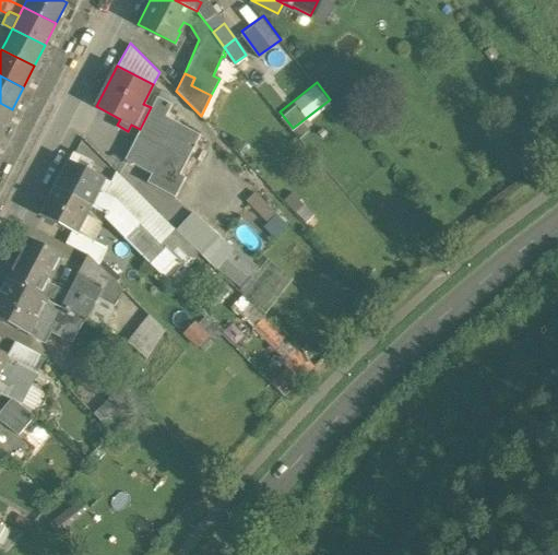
[(157,96),(151,107),(140,129),(125,158),(151,173),(146,180),(175,195),(185,176),(179,174),(200,133),(166,115),(171,104),(157,96)]
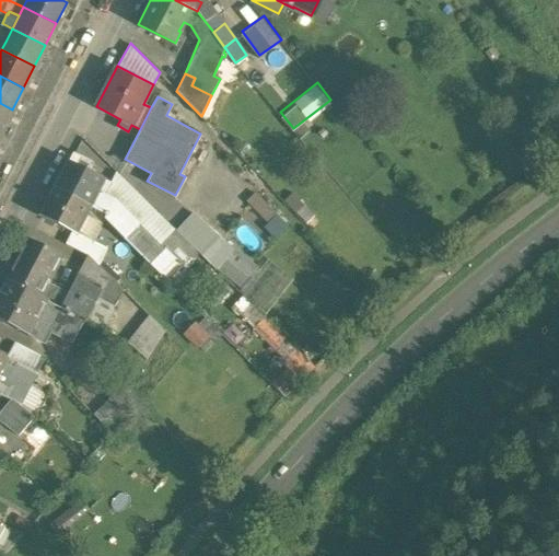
[(12,109),(0,103),(0,129),(1,130),(12,109)]
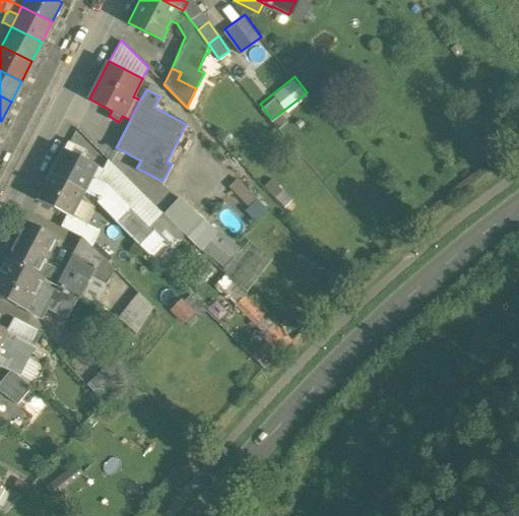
[(84,149),(67,140),(50,174),(84,190),(89,180),(95,179),(102,168),(96,166),(96,165),(81,156),(84,149)]
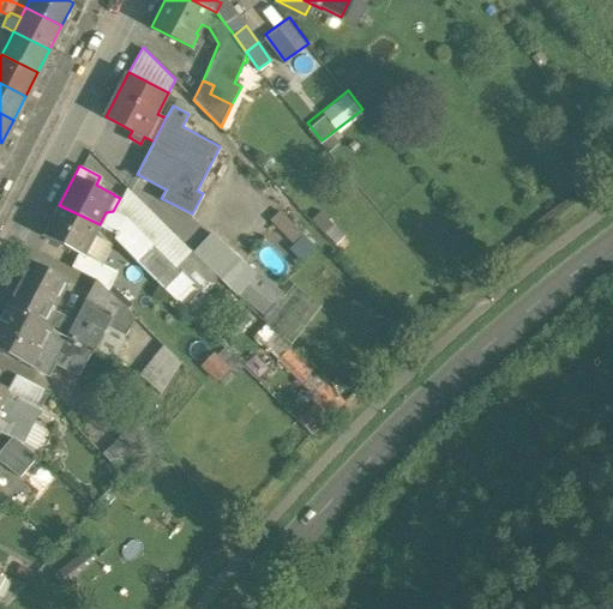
[(288,204),(265,218),(292,261),(314,247),(288,204)]
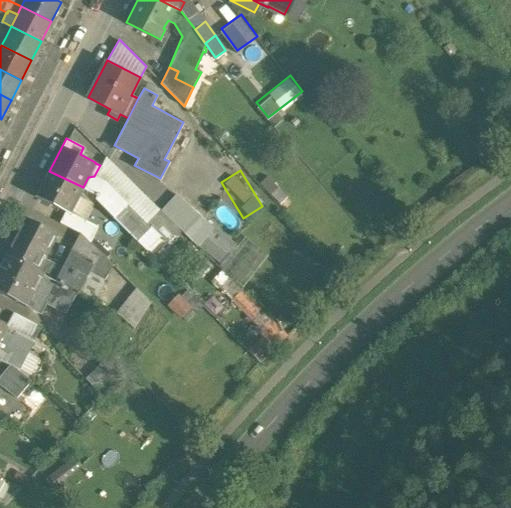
[(83,187),(49,171),(37,196),(65,210),(69,212),(70,211),(78,196),(97,206),(99,202),(96,199),(97,195),(83,187)]
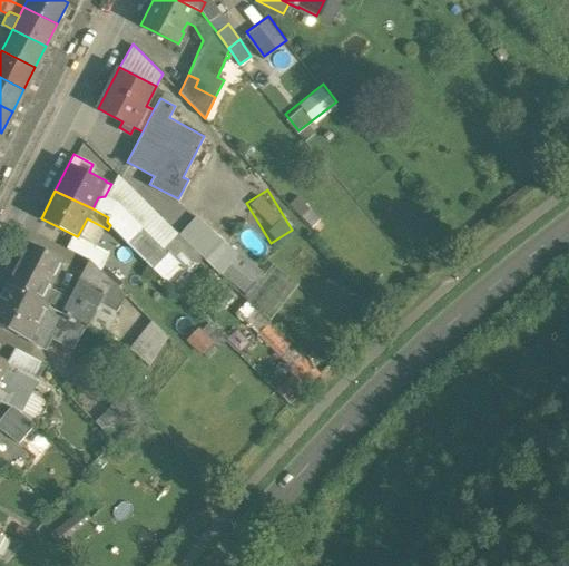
[(134,221),(115,202),(105,196),(98,197),(92,208),(108,217),(107,222),(110,225),(127,241),(140,227),(139,226),(141,224),(136,218),(134,221)]
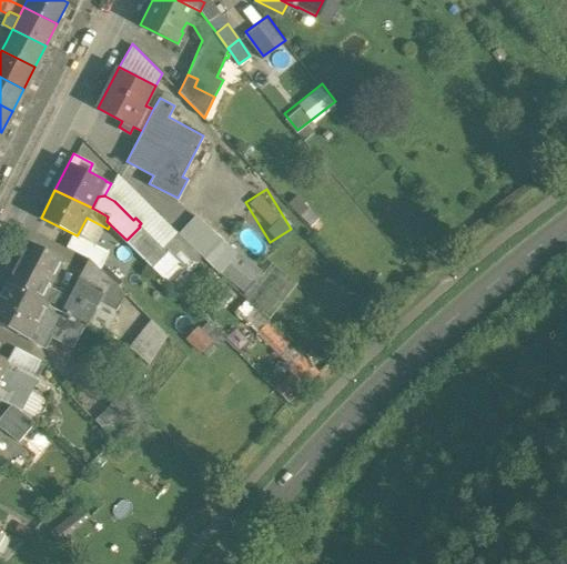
[(182,237),(154,210),(141,223),(139,225),(140,227),(127,240),(152,265),(182,237)]
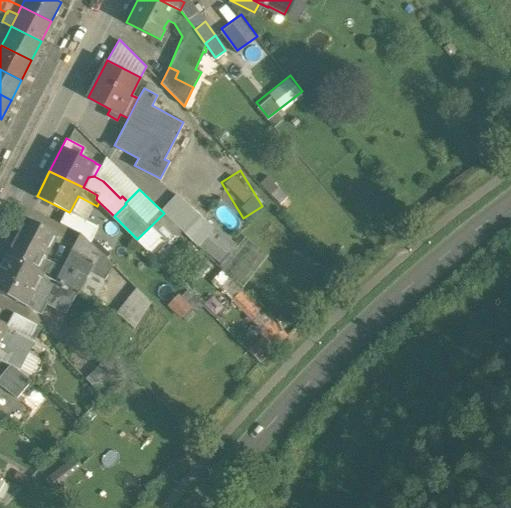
[(97,225),(70,211),(69,212),(65,210),(60,221),(78,230),(89,242),(97,225)]
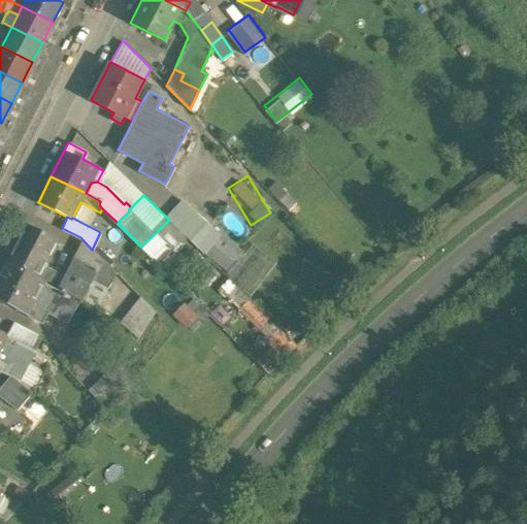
[(169,220),(141,247),(157,261),(185,234),(169,220)]
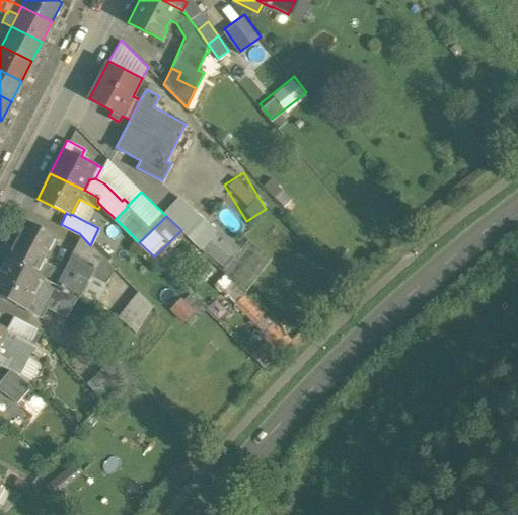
[(57,236),(26,220),(6,259),(38,274),(44,261),(57,236)]
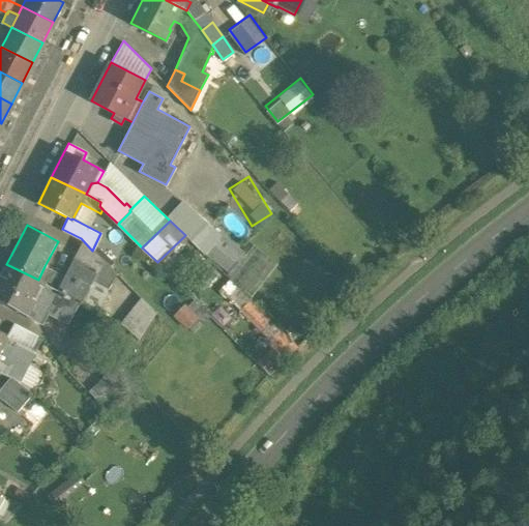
[(290,334),(248,293),(278,262),(258,241),(217,283),(281,345),(290,334)]
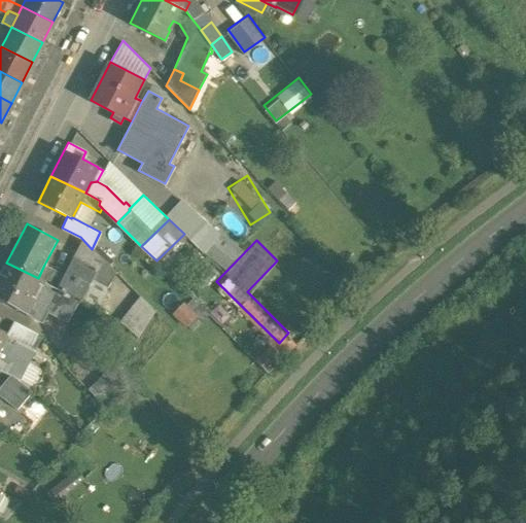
[(112,278),(72,257),(63,274),(57,287),(69,293),(79,299),(97,308),(112,278)]
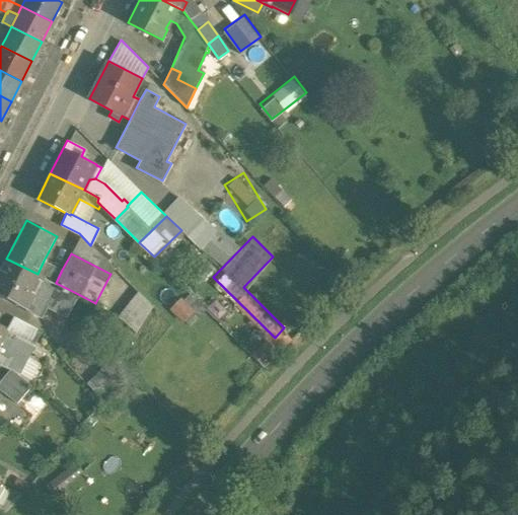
[(38,274),(6,259),(0,270),(0,295),(26,309),(44,277),(38,274)]
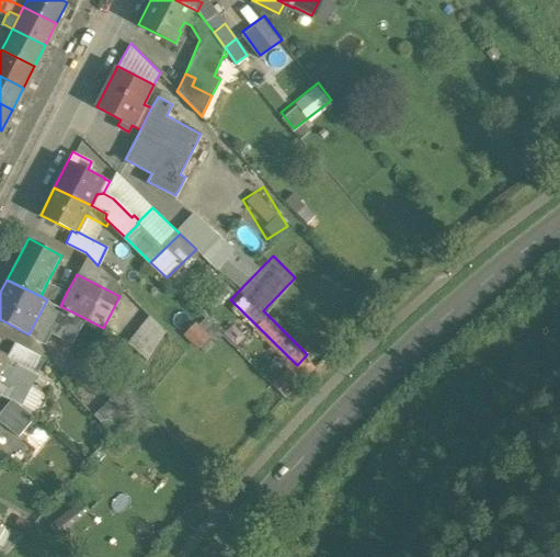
[(67,292),(47,282),(41,296),(47,299),(60,306),(67,292)]
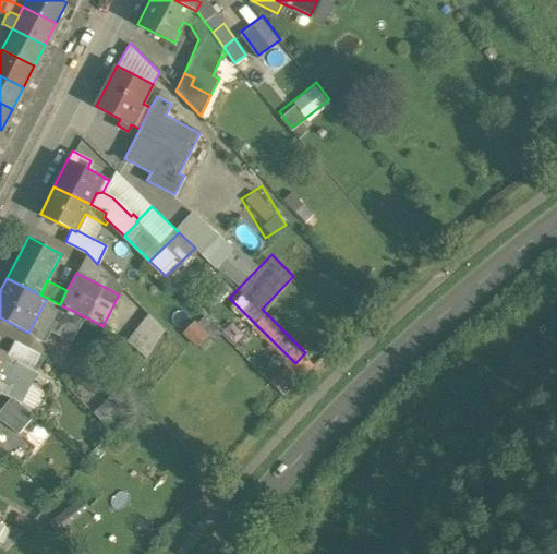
[(60,304),(47,298),(28,333),(44,339),(50,326),(62,333),(73,311),(60,304)]
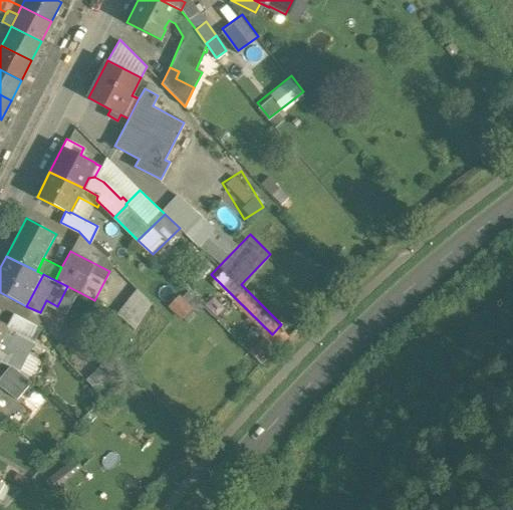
[(77,291),(67,286),(57,306),(67,311),(77,291)]
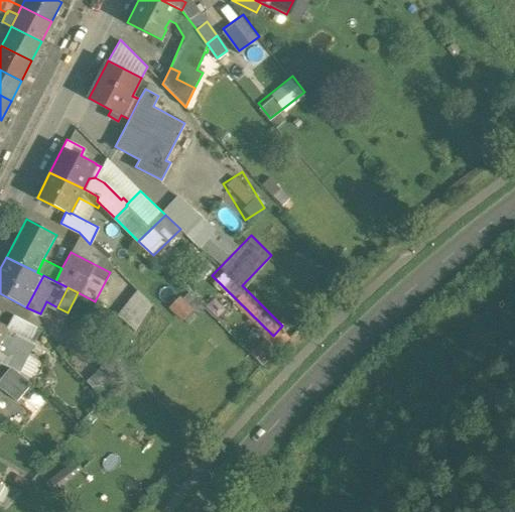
[(36,325),(12,313),(5,328),(7,329),(29,339),(36,325)]
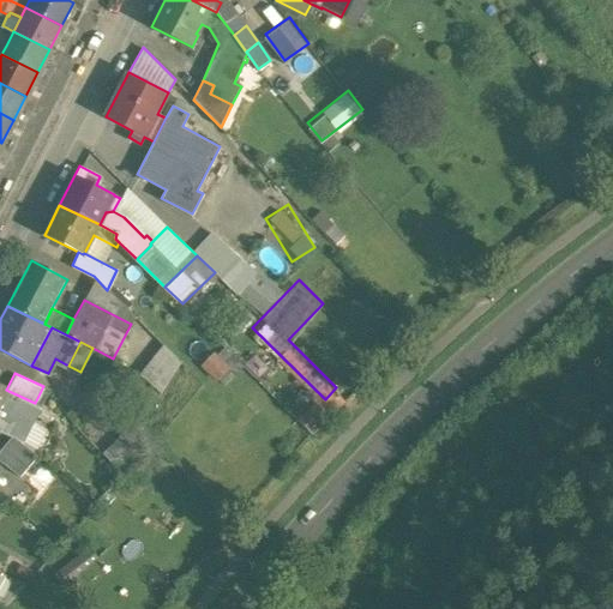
[(35,403),(8,391),(0,405),(0,429),(22,441),(40,406),(35,403)]
